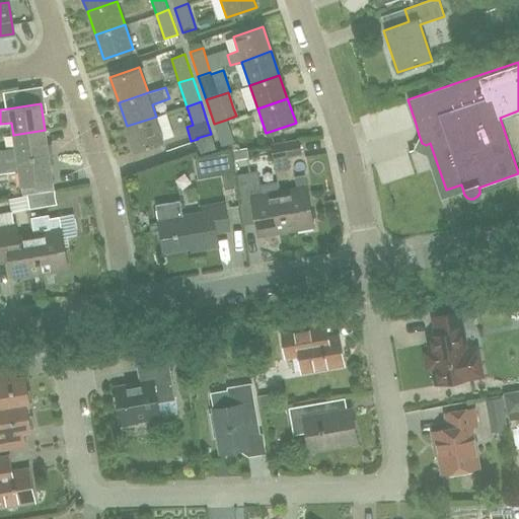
[(135,150),(164,140),(156,117),(127,126),(135,150)]
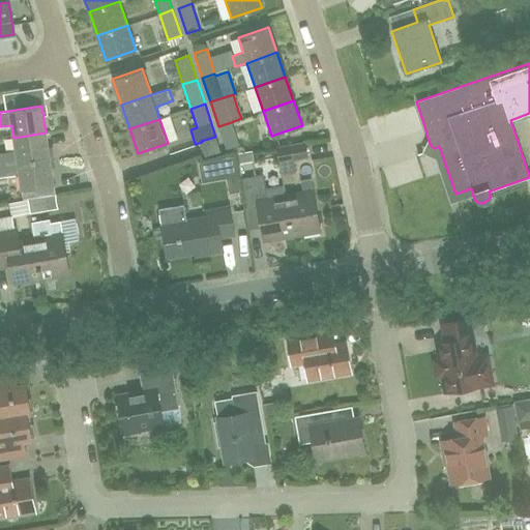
[(239,147),(231,122),(218,126),(227,151),(239,147)]
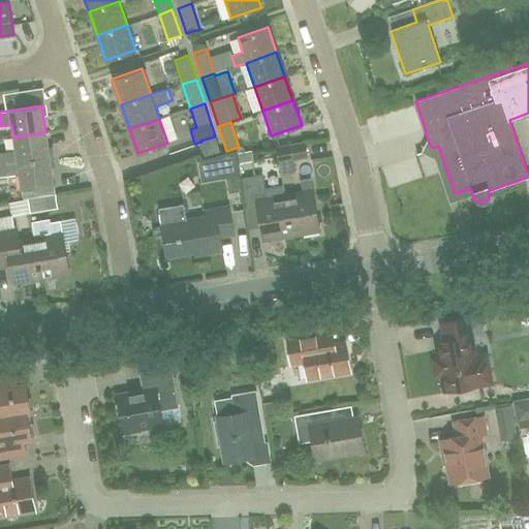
[(45,132),(13,137),(16,151),(0,153),(0,165),(50,157),(45,132)]
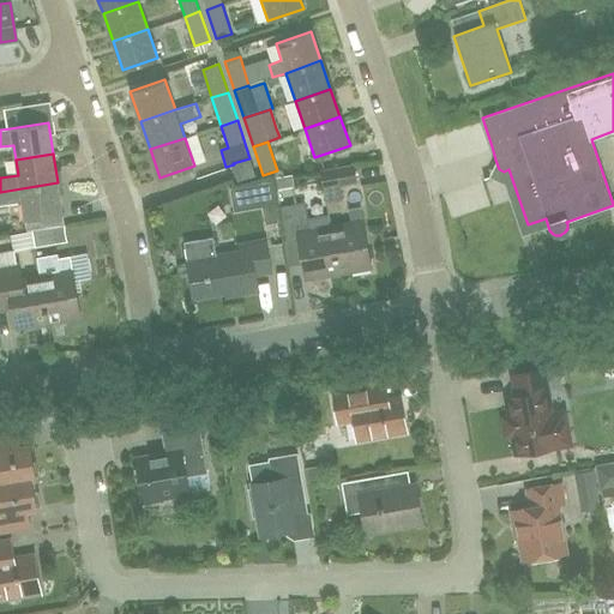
[(233,163),(234,164),(239,180),(256,175),(250,158),(233,163)]
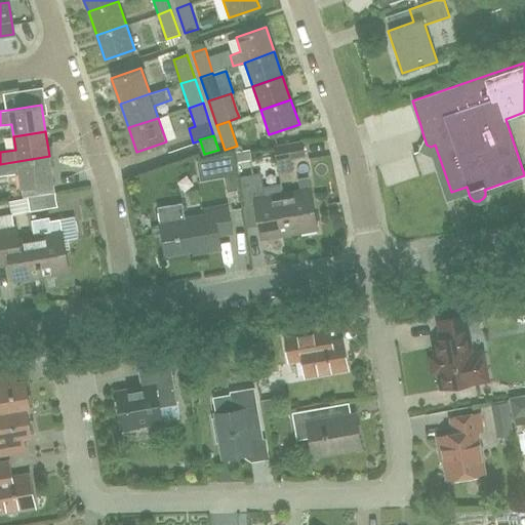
[(278,161),(304,156),(301,142),(275,147),(278,161)]
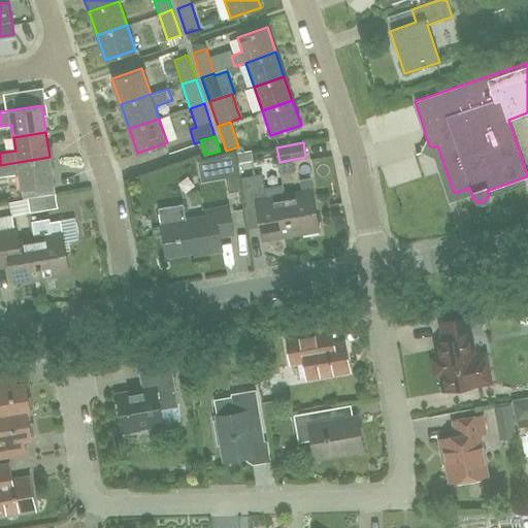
[(54,184),(50,157),(0,165),(0,176),(19,173),(22,189),(54,184)]
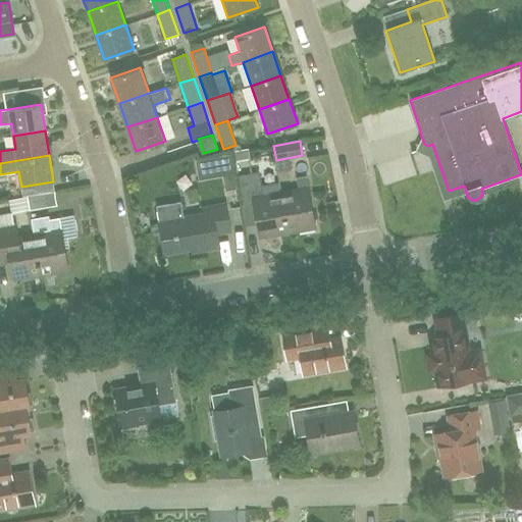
[(259,171),(238,175),(243,203),(254,202),(259,237),(288,232),(281,193),(279,183),(262,186),(259,171)]
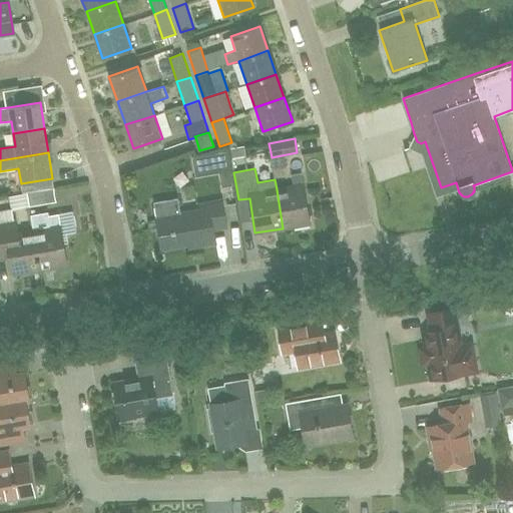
[(293,186),(277,189),(283,228),(309,223),(302,172),(291,174),(293,186)]
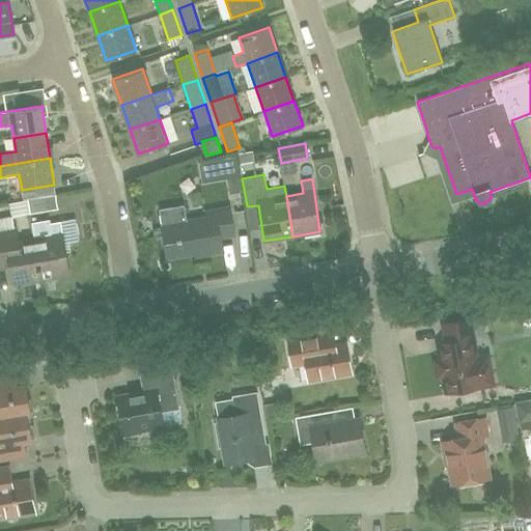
[(58,211),(56,195),(28,200),(30,215),(58,211)]
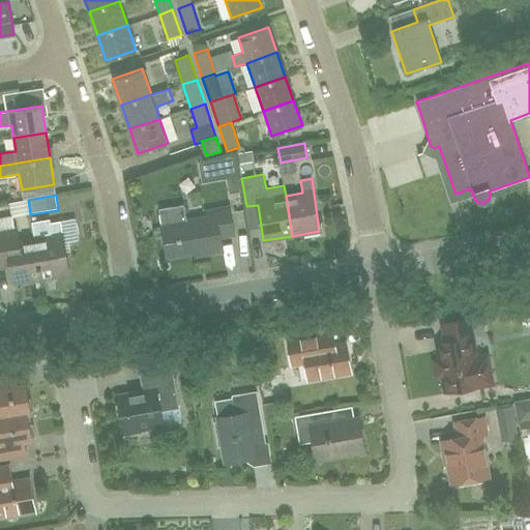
[(183,205),(158,209),(167,257),(196,252),(196,256),(223,251),(219,236),(234,234),(230,207),(205,211),(206,216),(186,221),(183,205)]
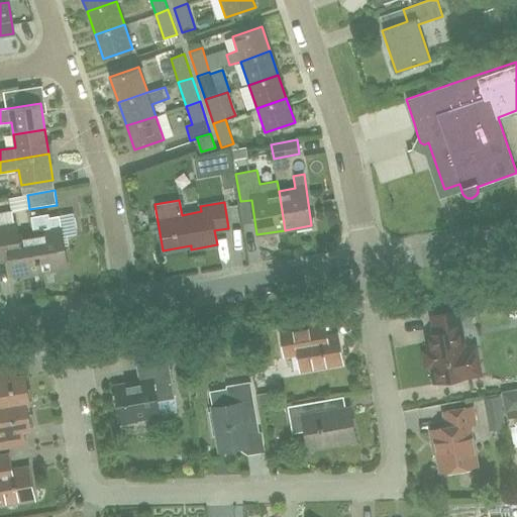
[(16,237),(12,212),(0,214),(0,261),(10,260),(13,278),(40,273),(33,234),(16,237)]
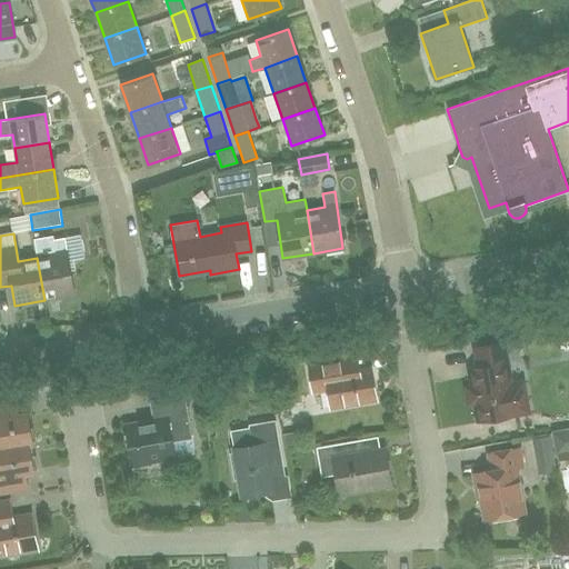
[(37,258),(45,300),(75,295),(71,271),(76,270),(73,260),(85,258),(80,236),(53,240),(57,255),(37,258)]
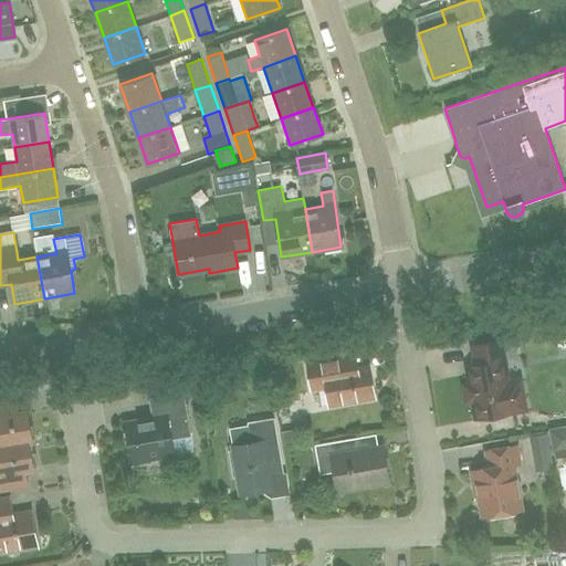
[(467,367),(469,385),(462,386),(465,401),(472,400),(475,419),(512,412),(512,408),(517,407),(514,385),(507,386),(500,342),(471,346),(474,366),(467,367)]
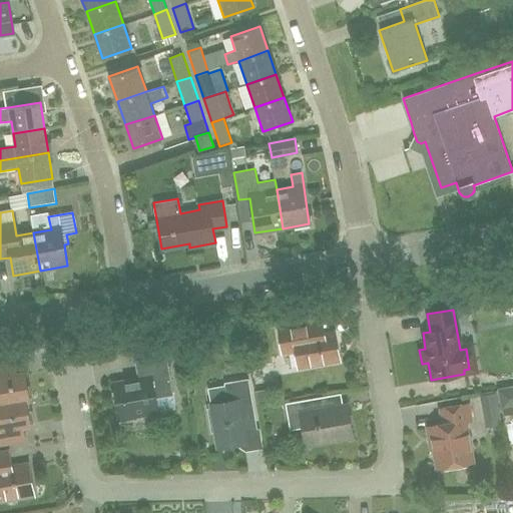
[(298,368),(339,361),(334,332),(324,334),(322,322),(278,329),(282,354),(295,351),(298,368)]
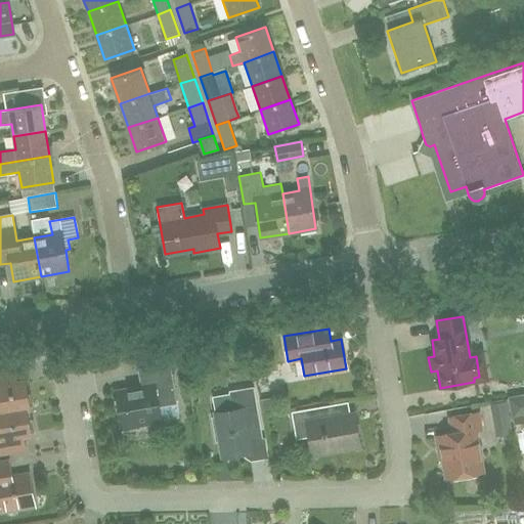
[(159,407),(176,404),(169,363),(137,369),(140,387),(115,391),(122,433),(138,430),(138,427),(161,423),(159,407)]
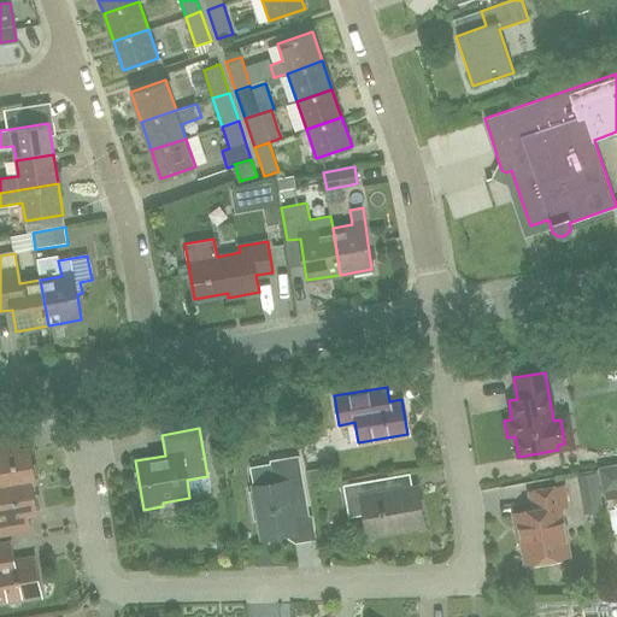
[(0,486),(34,480),(28,450),(19,451),(16,434),(0,436),(0,486)]
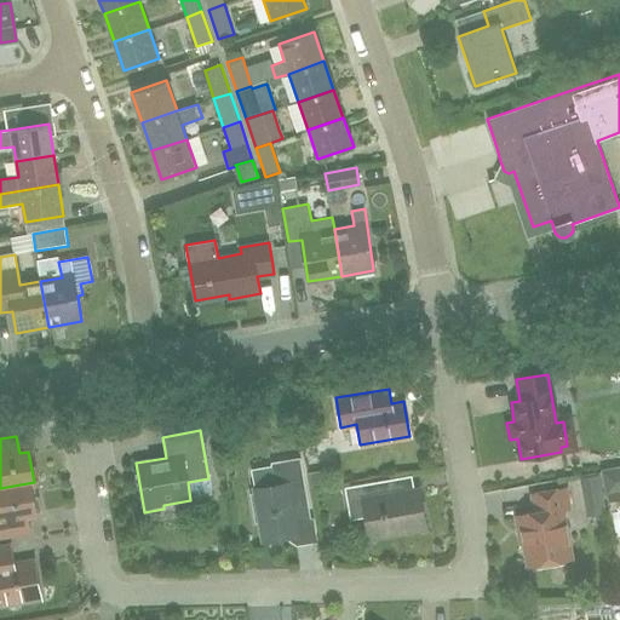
[(253,489),(254,493),(250,494),(254,523),(259,522),(263,541),(296,537),(293,522),(309,520),(299,459),(270,464),(274,486),(253,489)]
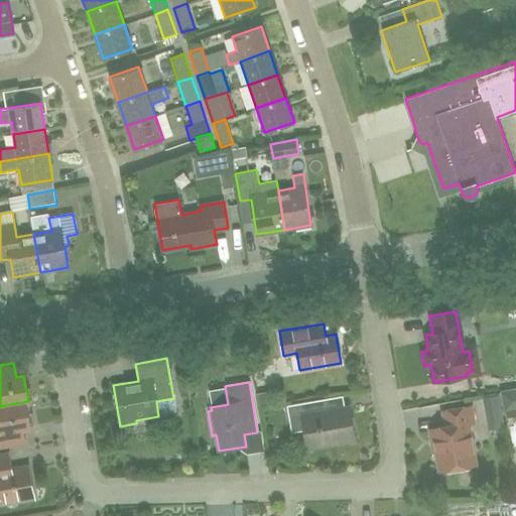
[(515,390),(502,393),(507,418),(515,416),(515,390)]
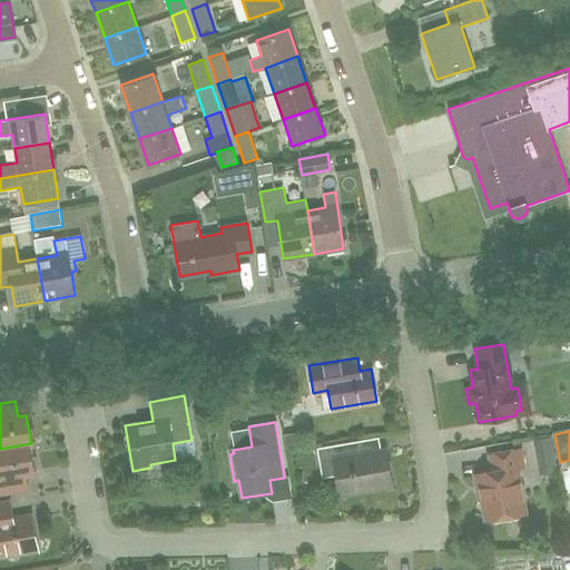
[(537,473),(553,470),(549,436),(531,439),(537,473)]
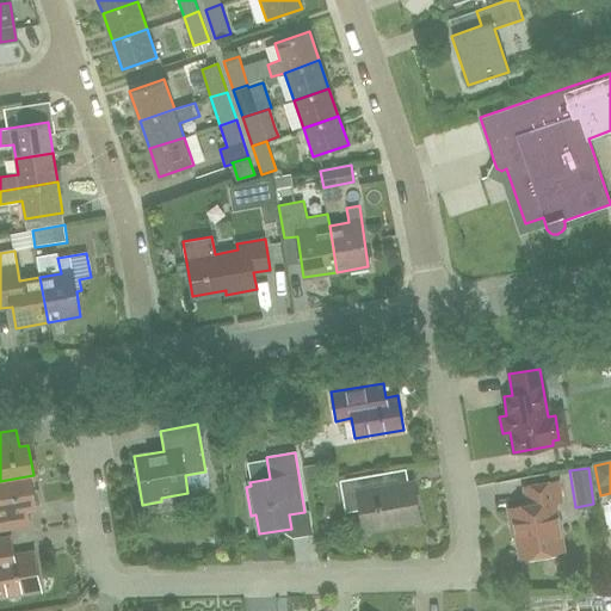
[(412,483),(408,483),(387,487),(384,473),(339,481),(341,497),(357,494),(363,530),(419,520),(412,483)]
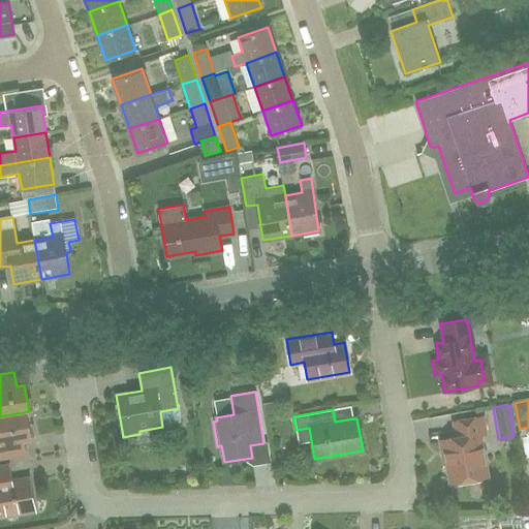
[(0,458),(25,454),(23,440),(35,438),(32,425),(28,426),(26,413),(29,412),(29,411),(0,416),(0,458)]
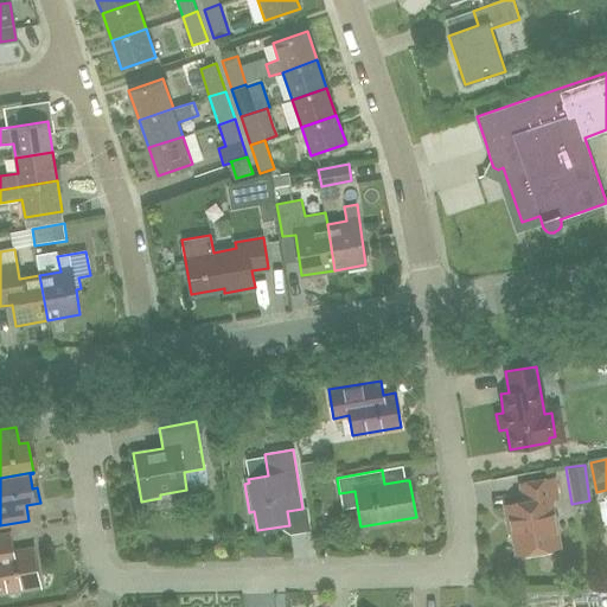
[(517,554),(557,547),(549,499),(556,498),(553,478),(521,484),(524,503),(505,505),(506,516),(510,515),(517,554)]
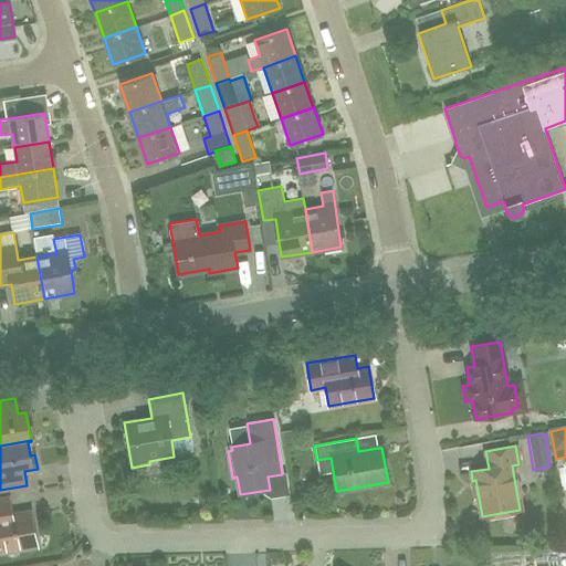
[(0,553),(37,547),(30,512),(8,516),(4,499),(0,499),(0,553)]
